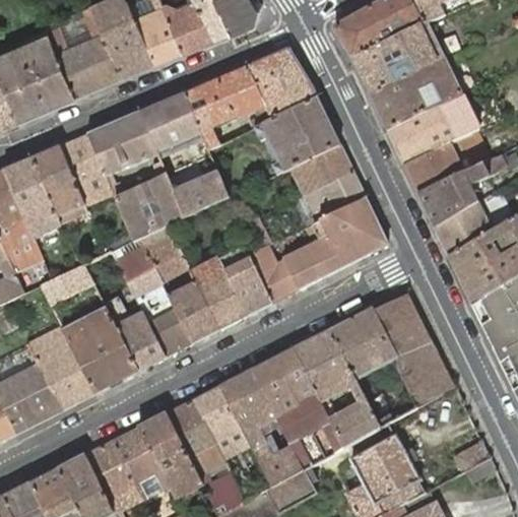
[(95,0),(91,2),(94,10),(122,74),(155,60),(135,13),(129,0),(116,0),(107,4),(105,0),(95,0)]
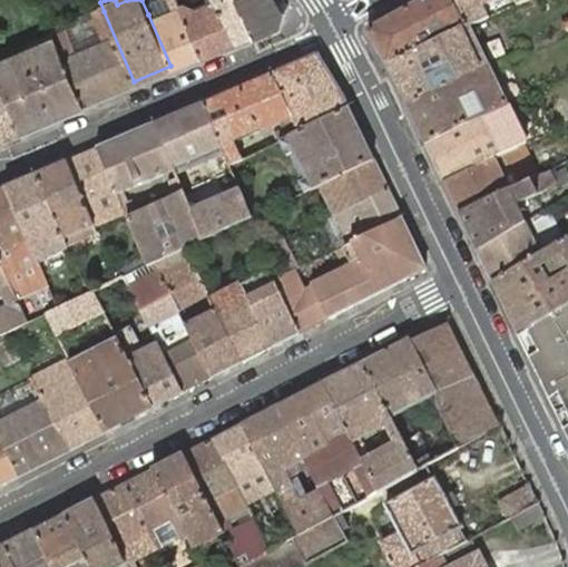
[(170,5),(168,0),(142,0),(148,15),(170,5)]
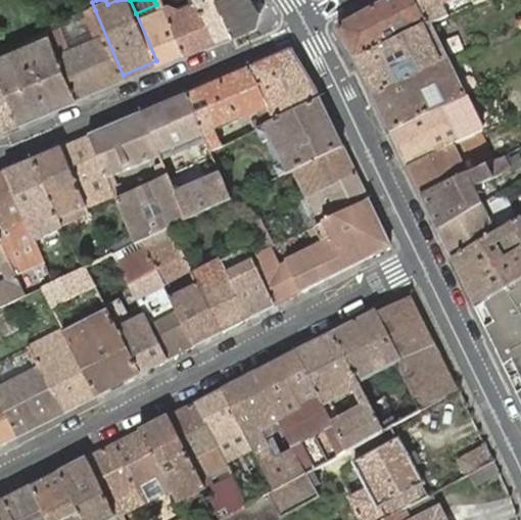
[(156,60),(185,48),(163,1),(163,0),(154,0),(156,4),(136,13),(156,60)]
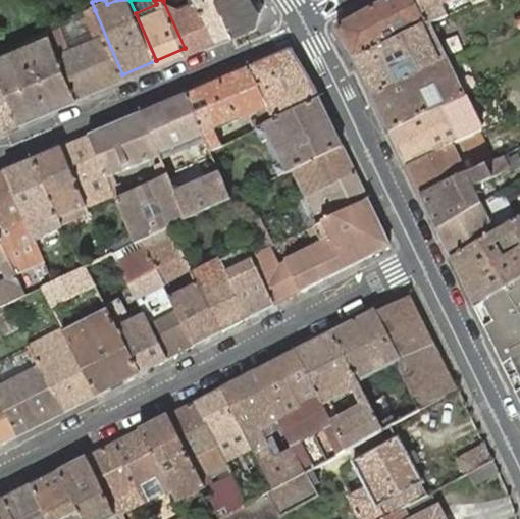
[(185,48),(216,34),(200,0),(182,0),(176,2),(172,0),(165,0),(163,1),(185,48)]
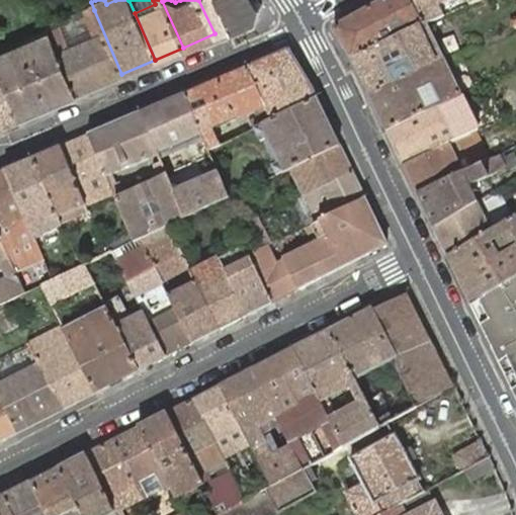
[(198,0),(215,33),(233,26),(220,0),(198,0)]
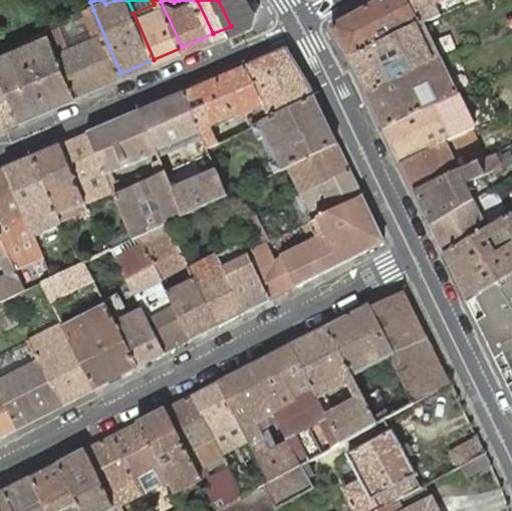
[(258,2),(257,0),(218,0),(231,26),(253,16),(258,2)]
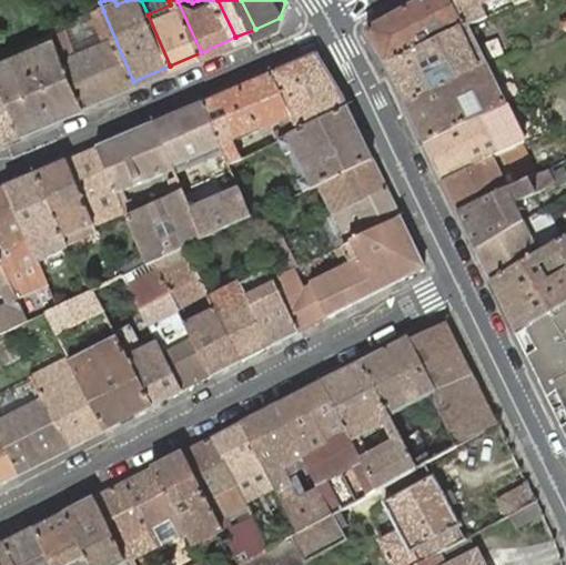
[(365,29),(385,62),(464,26),(450,0),(413,0),(365,27),(365,29)]
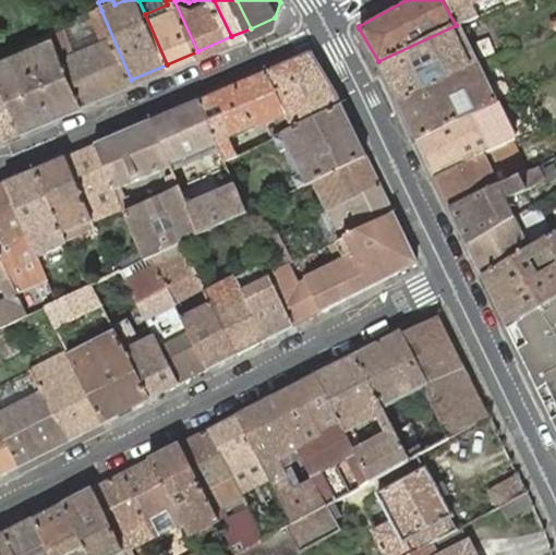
[(442,0),(456,25),(459,23),(478,14),(473,4),(480,0),(442,0)]
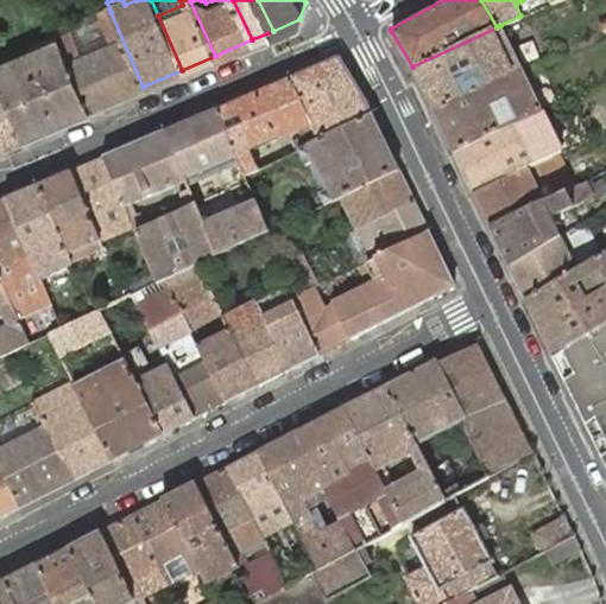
[(88,109),(143,87),(111,12),(101,16),(103,20),(111,37),(77,51),(70,35),(68,30),(55,36),(56,37),(88,109)]
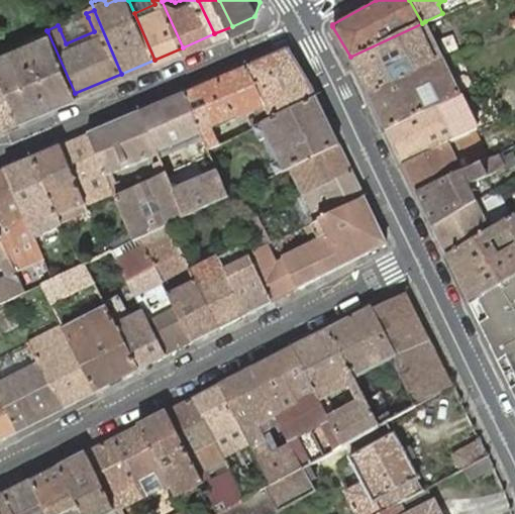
[(94,31),(88,17),(60,29),(66,43),(94,31)]
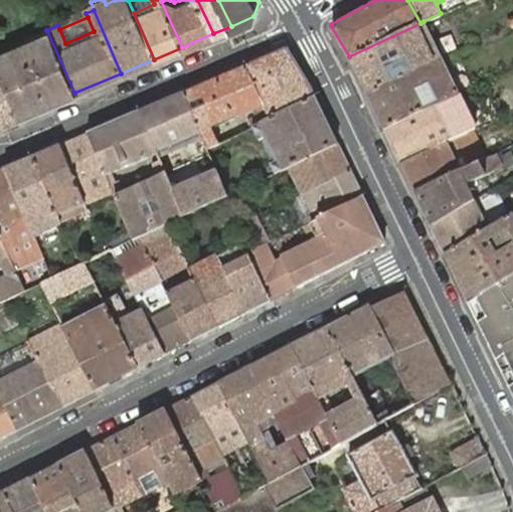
[(349,56),(366,92),(441,56),(438,49),(430,52),(418,29),(426,25),(423,21),(420,23),(349,56)]
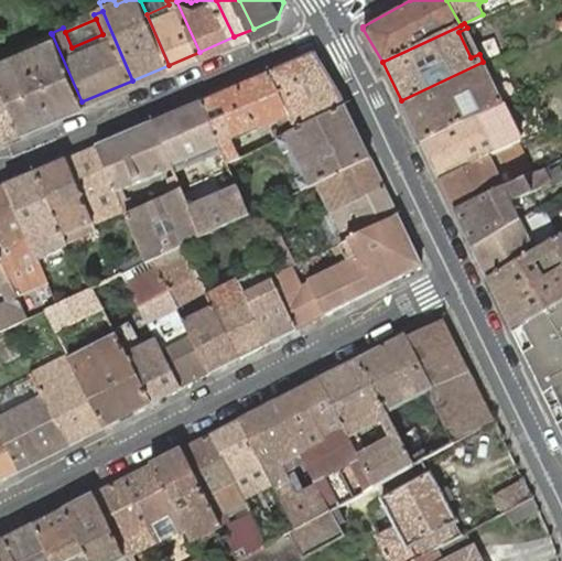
[(471,57),(479,54),(474,43),(472,39),(467,28),(458,32),(471,57)]
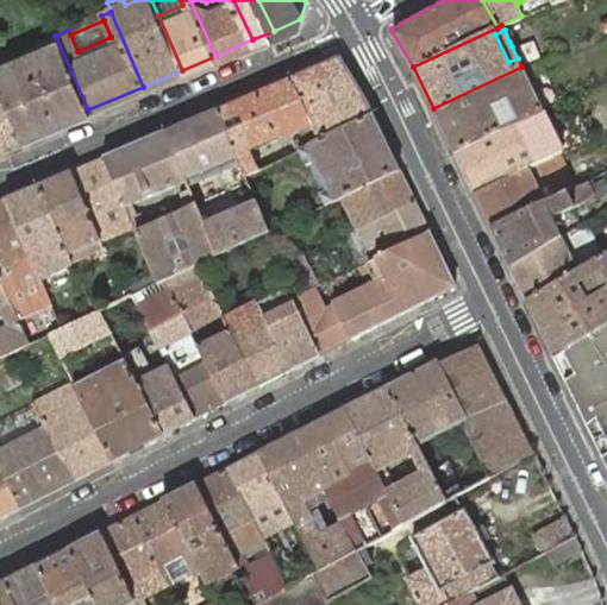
[(0,87),(22,138),(88,109),(56,37),(22,52),(0,61),(0,87)]
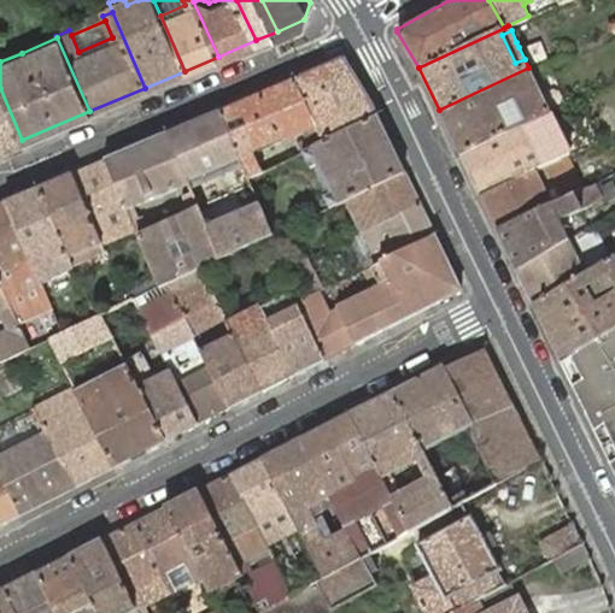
[(341,57),(218,108),(245,172),(247,175),(261,169),(253,148),(302,128),(314,123),(317,130),(305,136),(296,141),(300,151),(302,149),(376,113),(372,105),(363,90),(344,58),(341,57)]
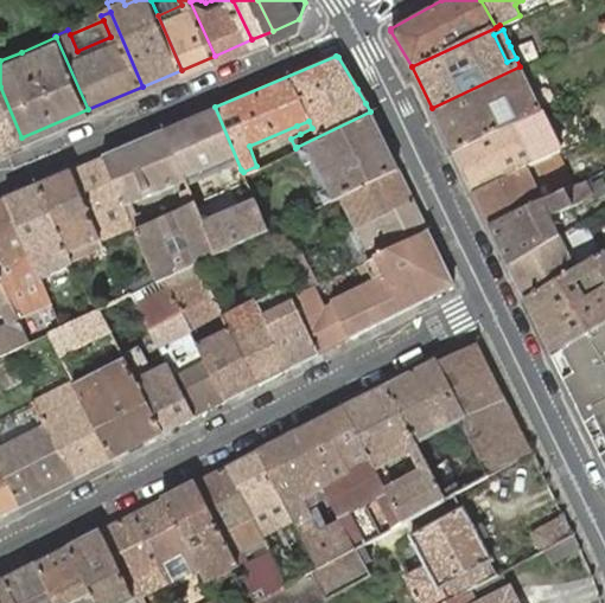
[(432,108),(452,151),(504,126),(532,113),(540,108),(537,101),(535,96),(534,94),(524,75),(523,74),(521,68),(520,66),(432,108)]
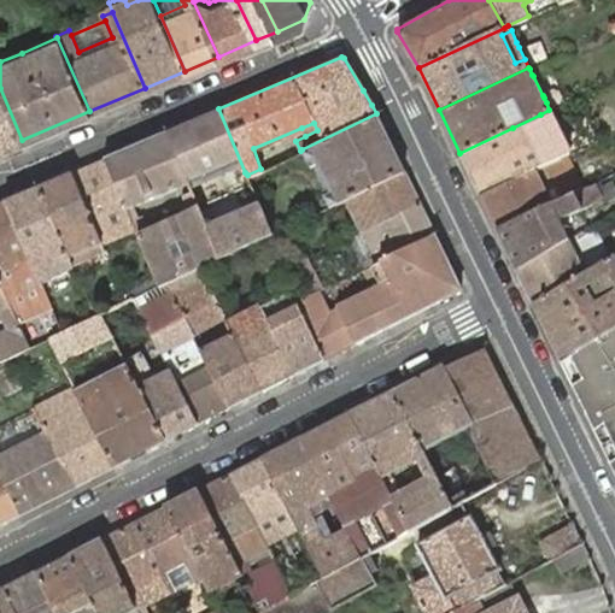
[(0,148),(22,140),(0,88),(0,148)]
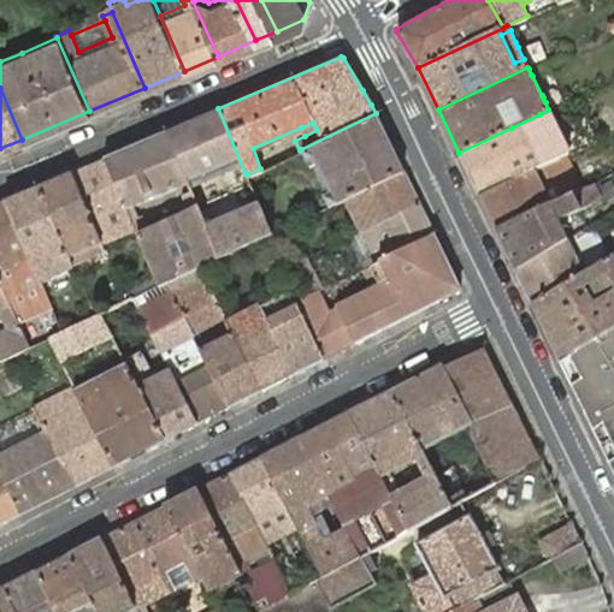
[(218,108),(166,130),(186,178),(193,194),(244,172),(218,108)]
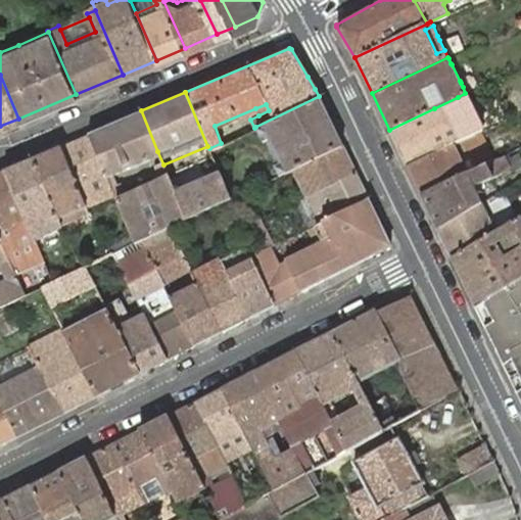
[(341,143),(319,96),(255,127),(259,135),(266,132),(275,128),(289,157),(280,162),(274,164),(277,174),(292,167),(341,143)]
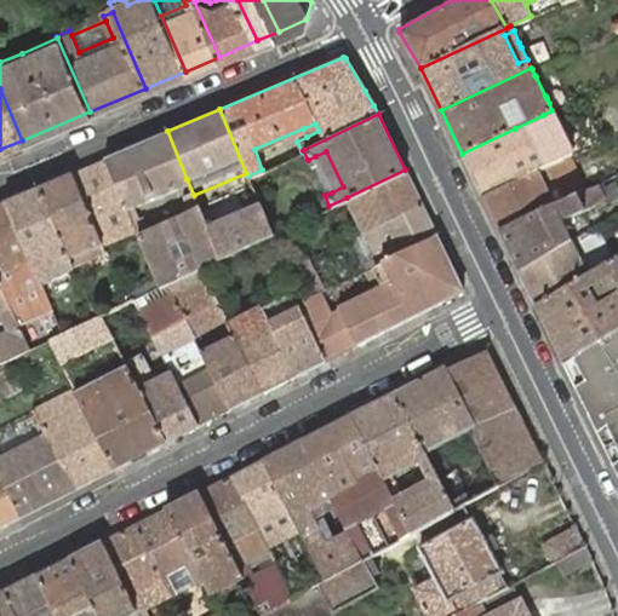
[(462,154),(481,195),(534,168),(537,167),(562,155),(560,148),(554,151),(542,127),(548,125),(543,115),(515,128),(462,154)]
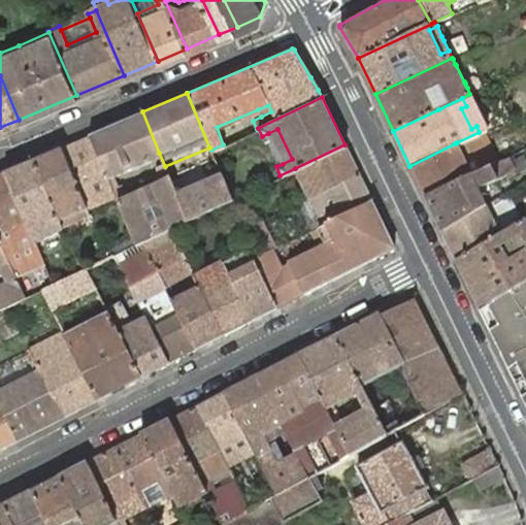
[(258,109),(261,117),(271,111),(268,105),(258,109)]
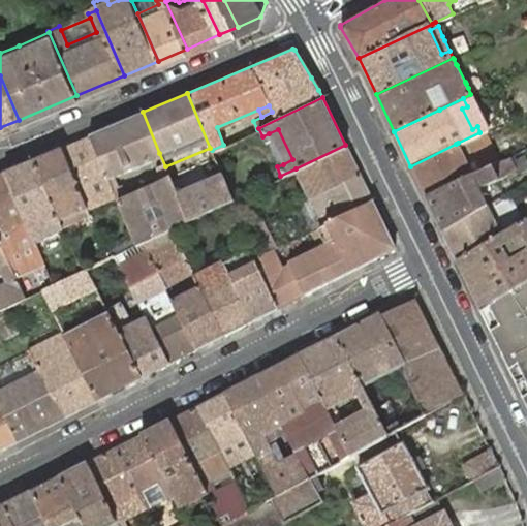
[(472,129),(477,126),(467,106),(462,109),(472,129)]
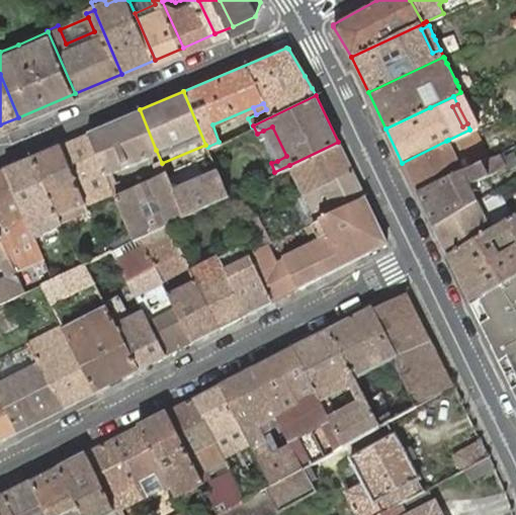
[(140,109),(87,133),(104,172),(111,169),(156,150),(140,109)]
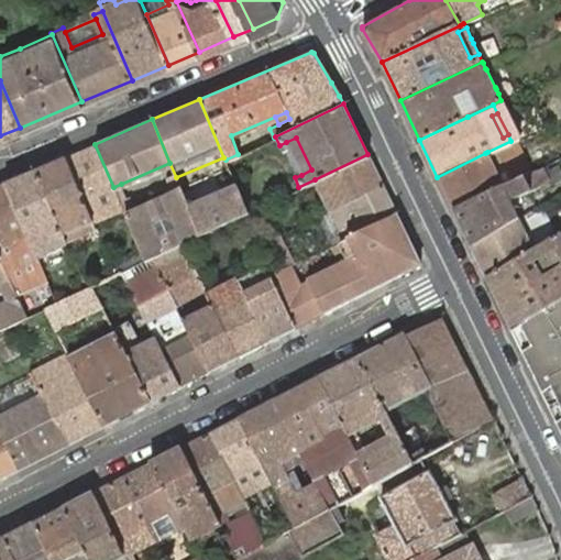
[(296,138),(286,142),(301,175),(311,169),(296,138)]
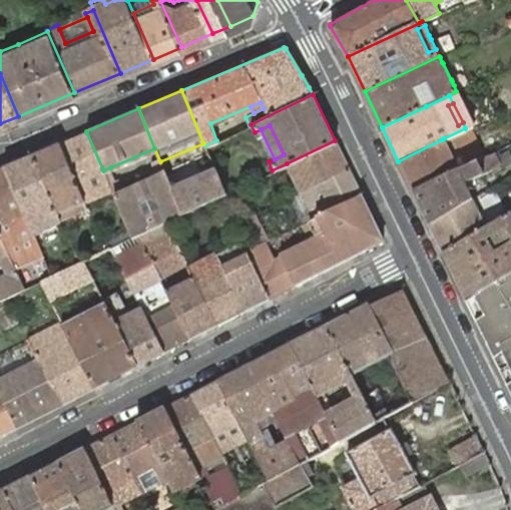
[(444,138),(458,167),(477,158),(484,155),(469,126),(465,128),(444,138)]
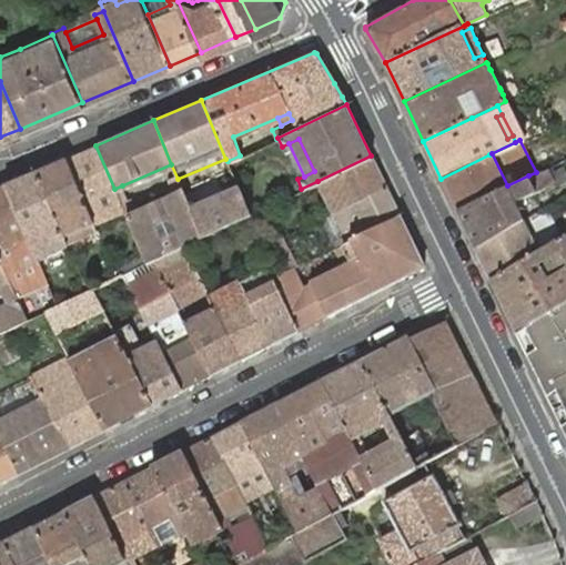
[(95,145),(66,158),(92,222),(123,209),(114,189),(95,145)]
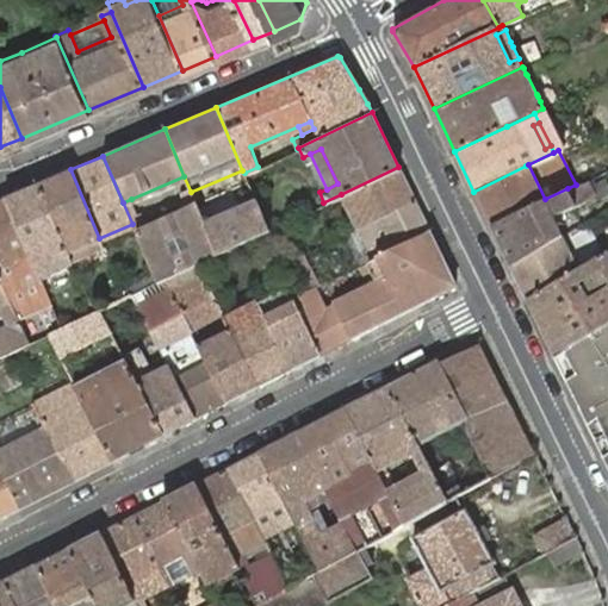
[(473,192),(490,226),(545,199),(528,164),(526,166),(473,192)]
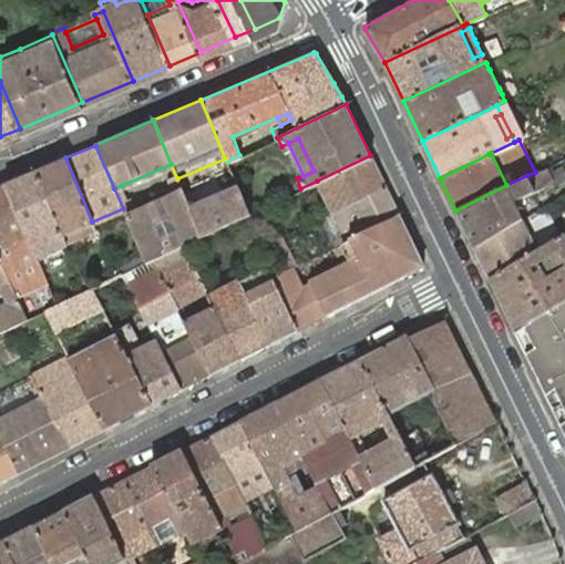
[(384,185),(370,155),(317,181),(331,211),(384,185)]
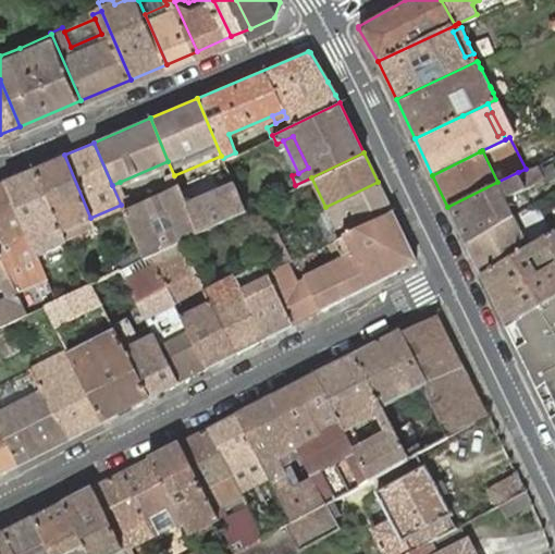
[(64,155),(34,168),(61,230),(82,221),(84,228),(94,224),(90,218),(64,155)]
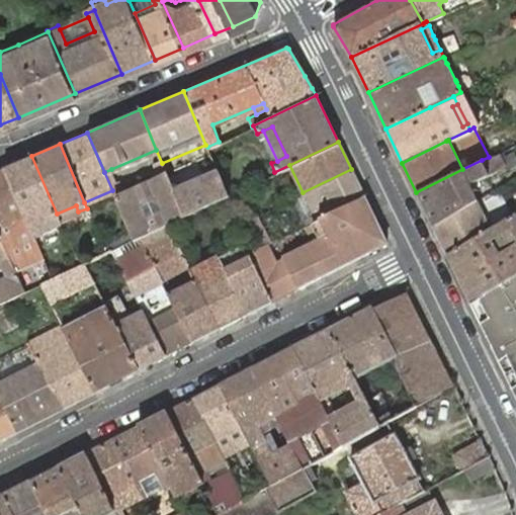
[(416,192),(432,226),(477,198),(468,182),(484,175),(489,173),(487,171),(498,165),(493,155),(489,157),(482,160),(462,169),(416,192)]
